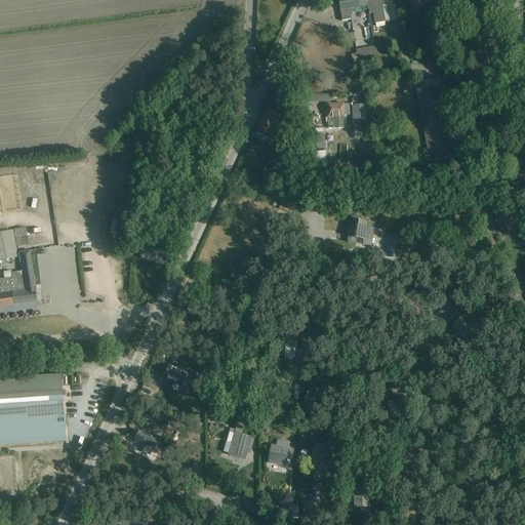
[(368,7),(366,0),(338,0),(341,21),(351,18),(350,12),(367,9),(367,7),(368,7)]
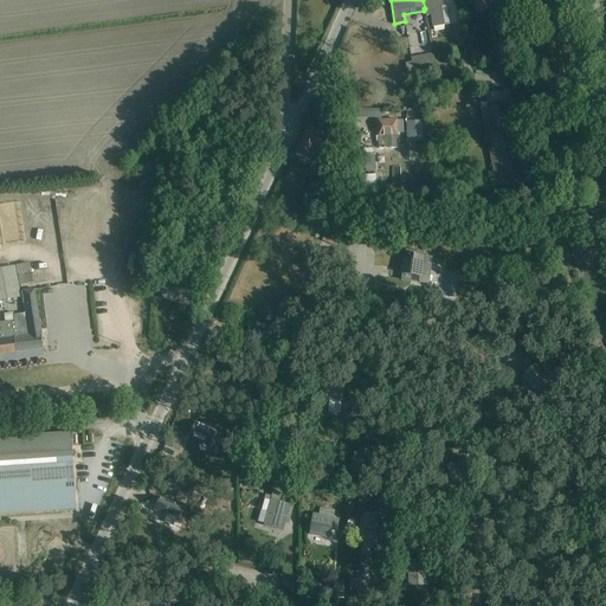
[(432,26),(450,23),(446,5),(444,5),(443,0),(423,0),(425,8),(426,15),(431,14),(432,26)]
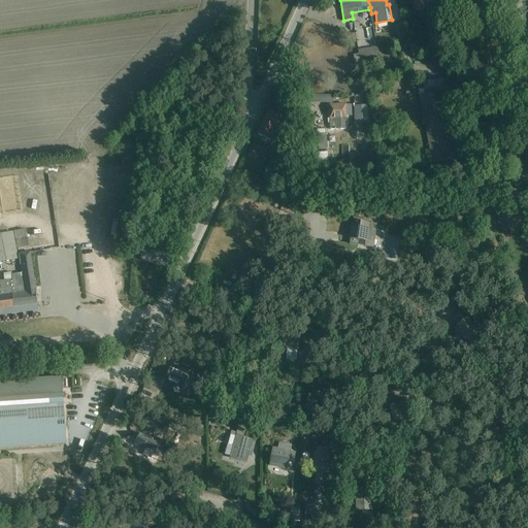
[(419,17),(435,13),(434,6),(432,6),(430,0),(413,0),(416,10),(418,10),(419,17)]
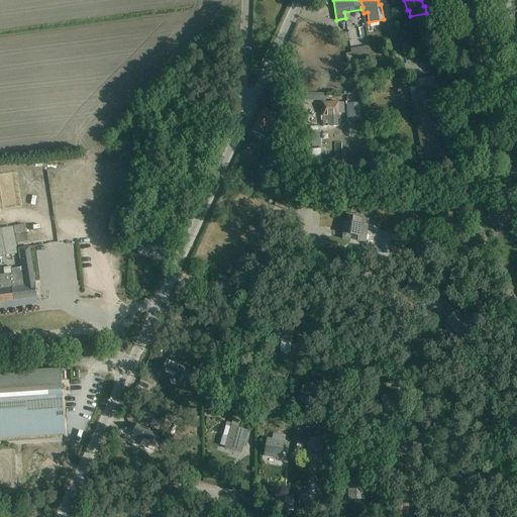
[(403,54),(410,52),(407,40),(401,42),(403,54)]
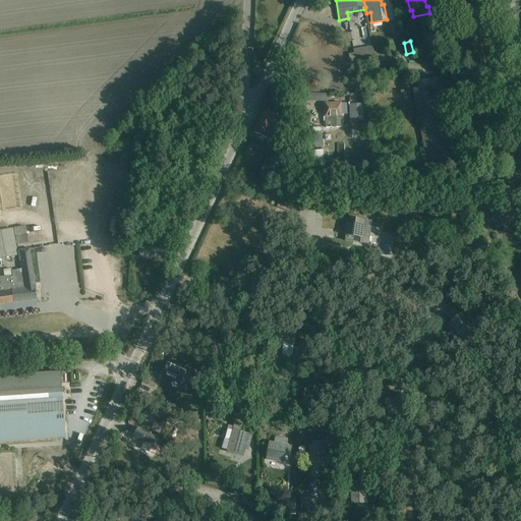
[(368,43),(354,49),(358,57),(371,51),(368,43)]
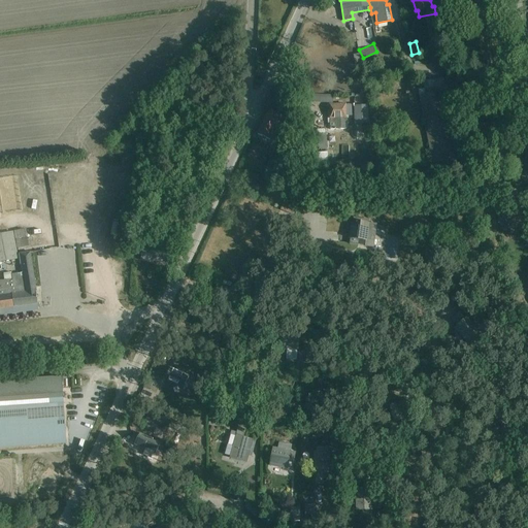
[(502,69),(503,84),(513,83),(513,76),(515,75),(514,71),(512,71),(512,68),(502,69)]
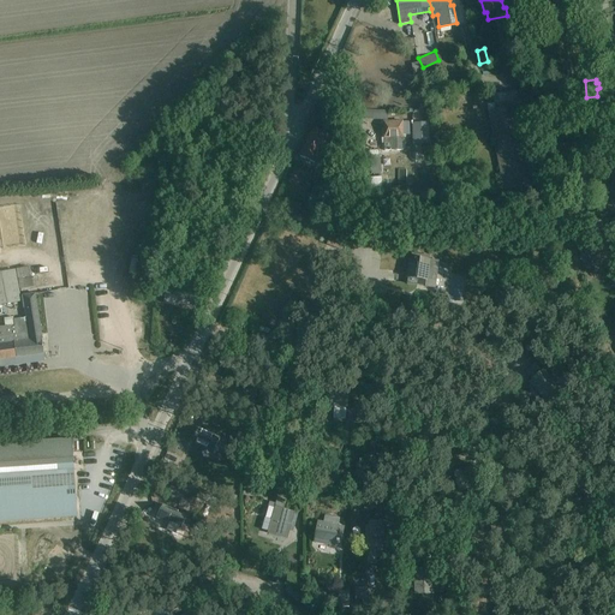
[(505,191),(536,185),(520,105),(519,105),(517,90),(493,94),(494,102),(488,103),(489,111),(488,111),(505,191)]
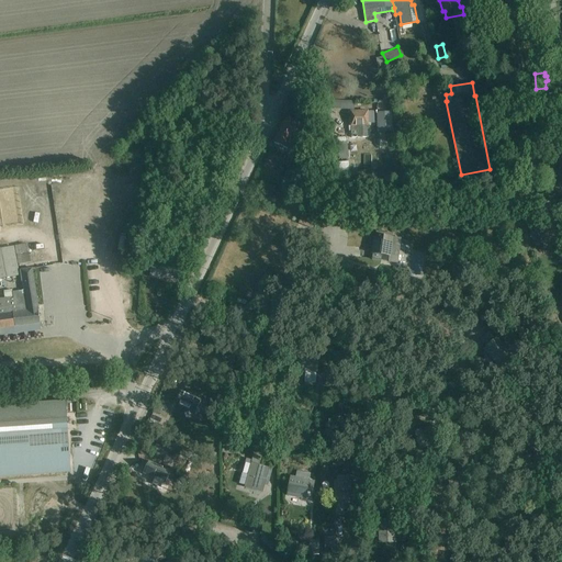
[(324,98),(344,98),(344,88),(325,87),(324,98)]
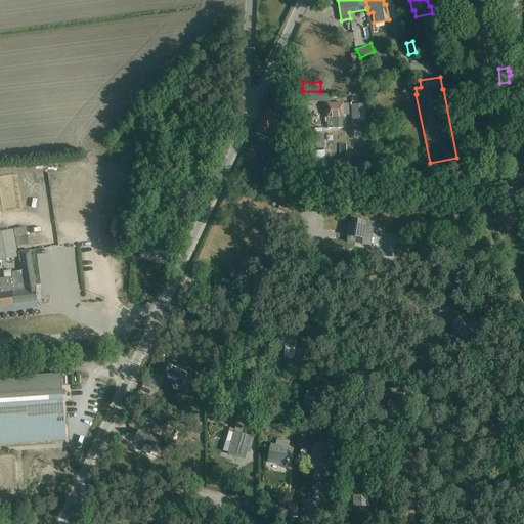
[(520,85),(512,87),(513,97),(522,96),(521,90),(523,90),(523,87),(521,87),(520,85)]
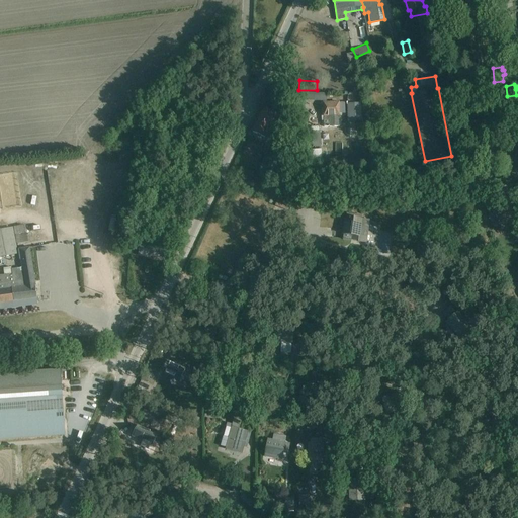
[(459,87),(448,89),(449,96),(451,96),(452,101),(459,100),(458,93),(461,93),(460,88),(459,88),(459,87)]
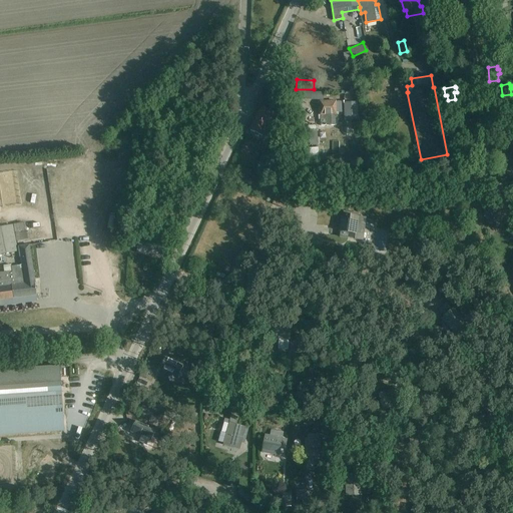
[(321,124),(336,124),(336,109),(338,109),(338,112),(343,112),(343,109),(342,109),(341,102),(321,102),(321,124)]
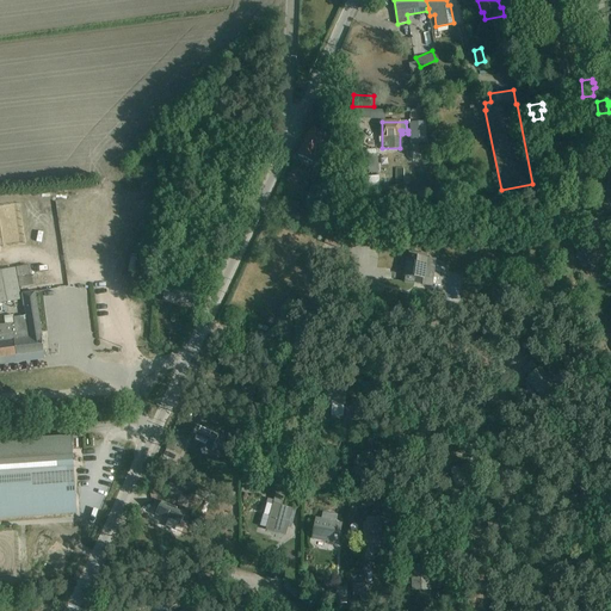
[(408,164),(433,160),(430,135),(425,135),(425,134),(426,134),(426,130),(424,131),(423,122),(411,122),(411,134),(417,133),(418,135),(411,135),(412,142),(411,142),(411,149),(407,150),(408,164)]
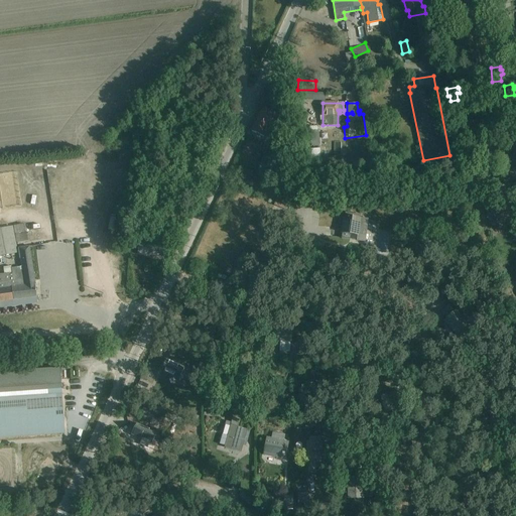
[(268,137),(278,113),(262,106),(251,130),(268,137)]
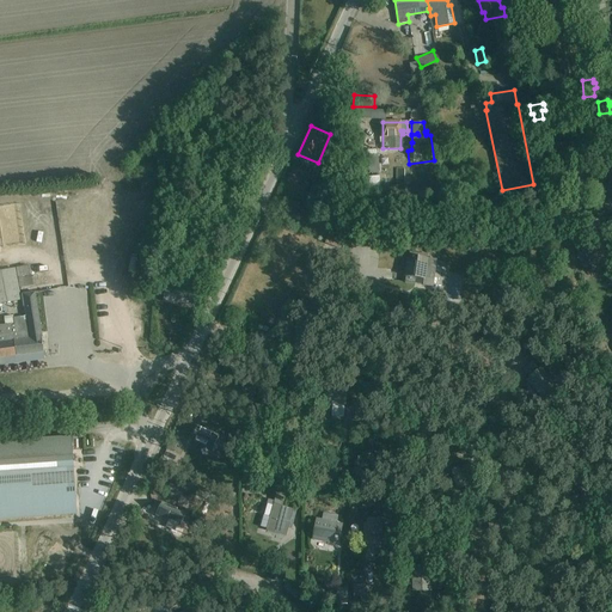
[(368,154),(369,171),(380,170),(378,153),(368,154)]
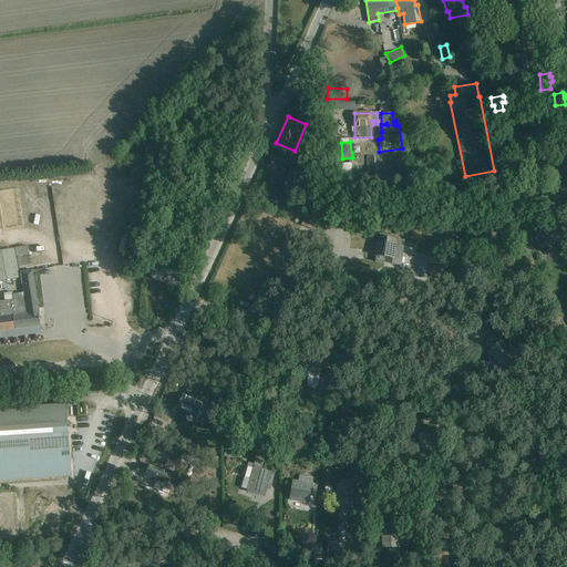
[(357,162),(331,164),(333,179),(358,176),(357,162)]
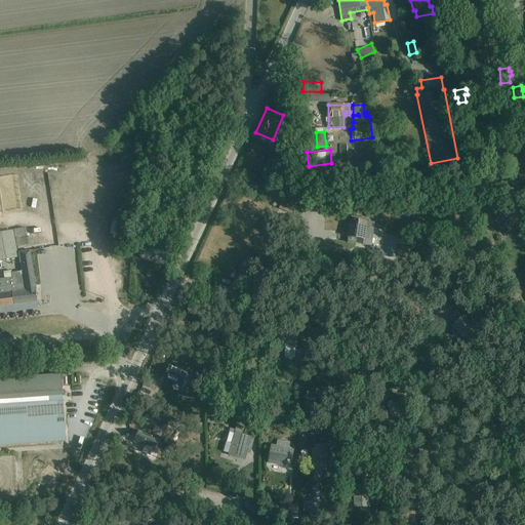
[(365,164),(351,163),(351,172),(365,173),(365,164)]
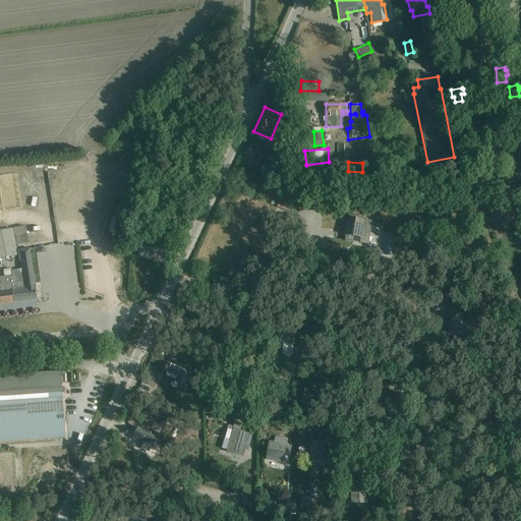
[(308,206),(317,206),(317,190),(308,190),(308,206)]
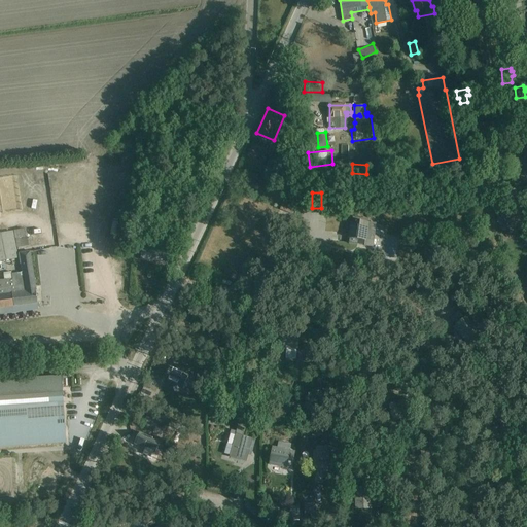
[(187,209),(177,205),(174,215),(184,219),(187,209)]
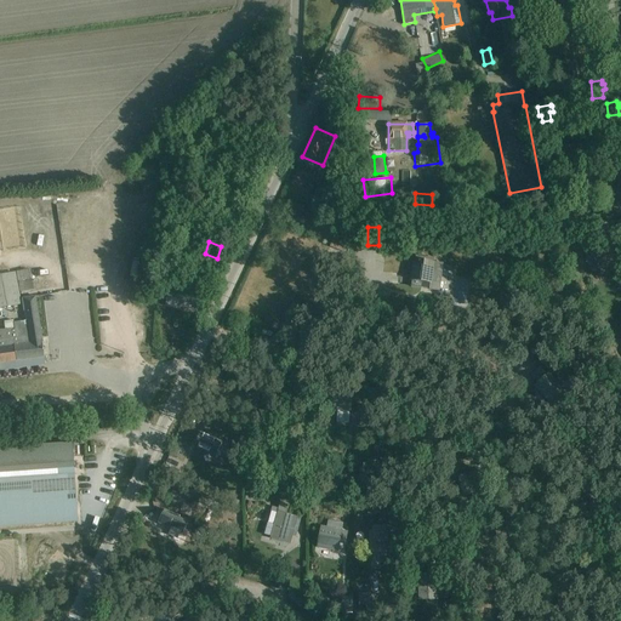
[(429,290),(439,291),(443,263),(412,260),(410,280),(412,280),(411,286),(429,289),(429,290)]
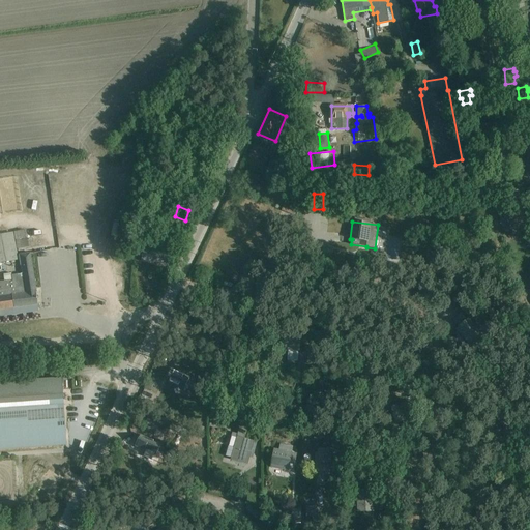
[(13,231),(17,247),(29,246),(27,237),(26,237),(25,229),(13,231)]
